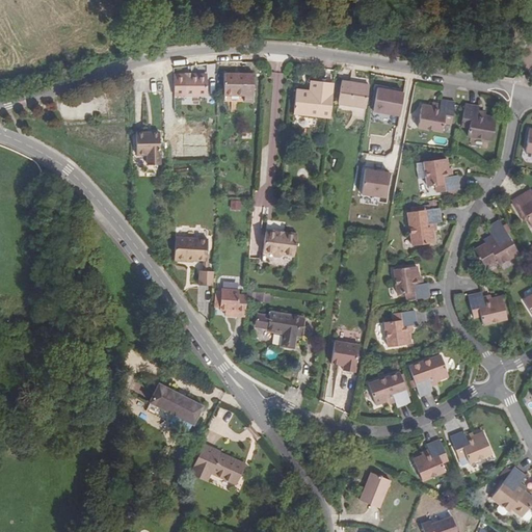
[(224,74),(224,96),(245,96),(244,102),(253,103),(254,75),(224,74)]
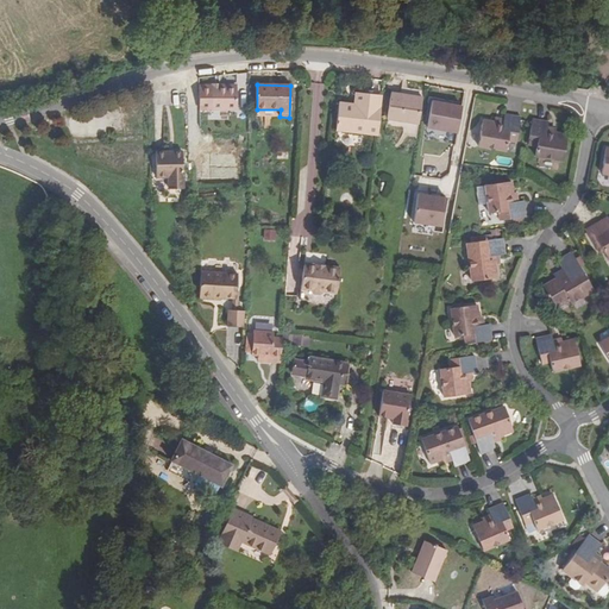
[(225,87),(211,88),(211,110),(226,110),(225,87)]
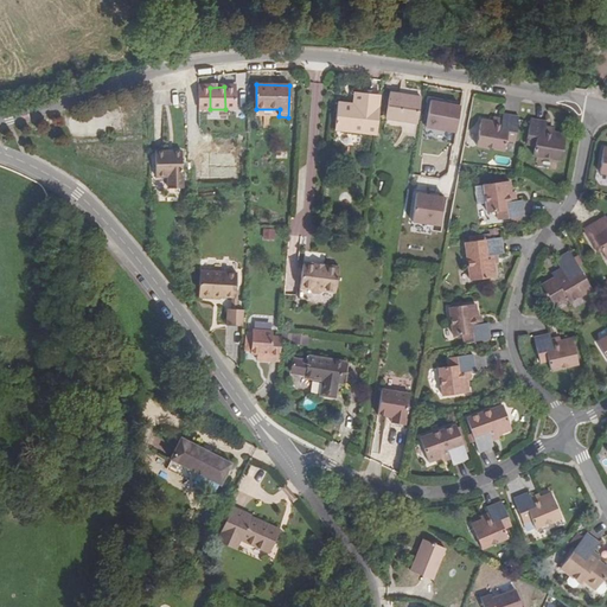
[(236,87),(224,87),(225,109),(235,108),(236,87)]
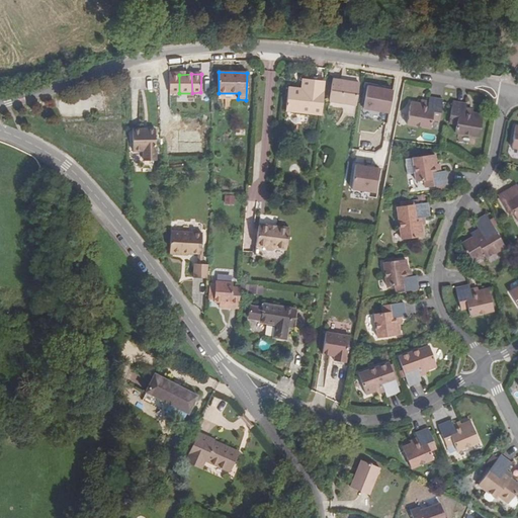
[(309,90),(310,80),(301,79),(300,89),(309,90)]
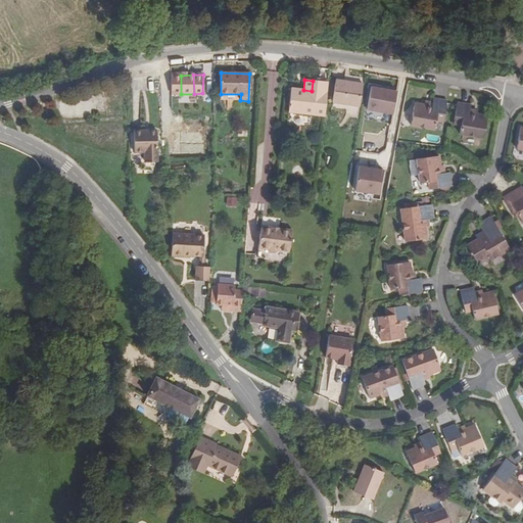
[(360,107),(363,84),(336,80),(332,102),(360,107)]
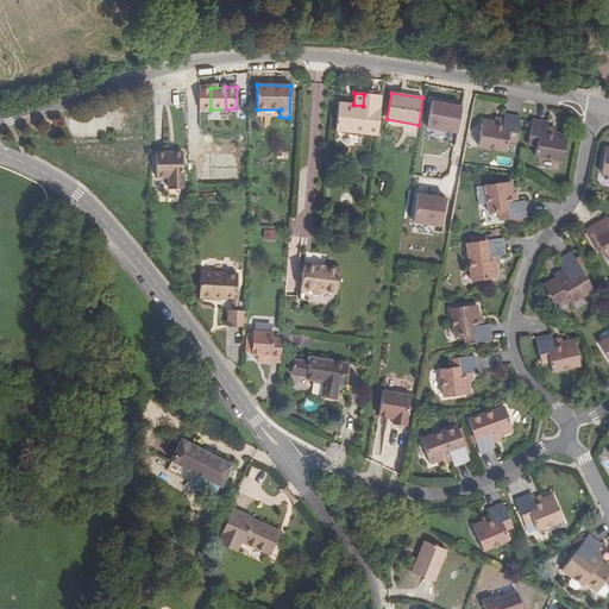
[(363,106),(353,105),(337,104),(334,130),(377,135),(382,95),(364,94),(363,106)]
